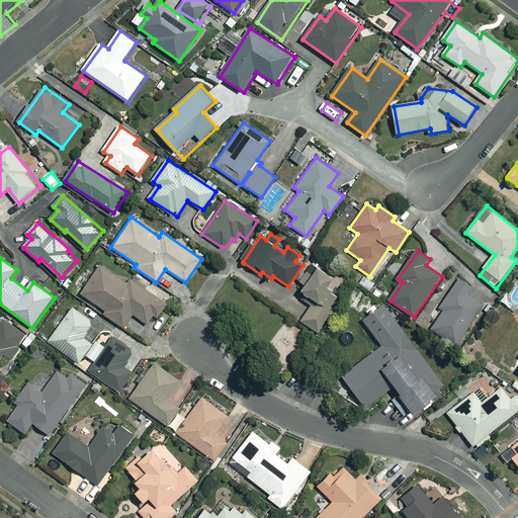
[(304,294),(300,299),(310,306),(299,321),(319,334),(334,310),(330,308),(337,297),(331,293),(332,291),(327,288),(333,278),(310,263),(297,281),(304,285),(299,291),(304,294)]
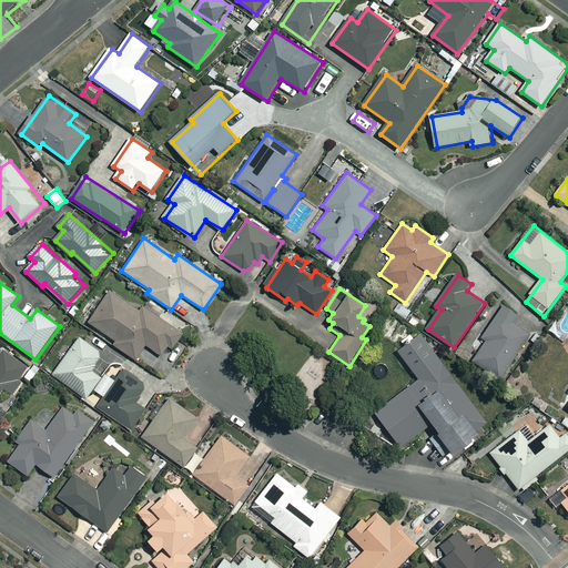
[(139,311),(109,290),(87,322),(114,341),(112,345),(135,361),(145,345),(161,356),(168,347),(172,350),(183,334),(142,305),(139,311)]
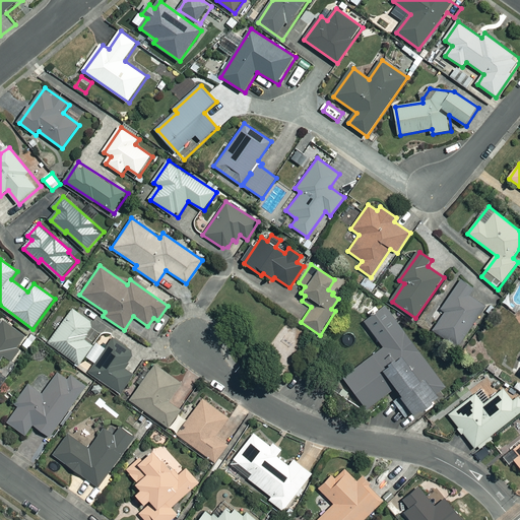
[(376,285),(365,277),(360,284),(371,291),(376,285)]
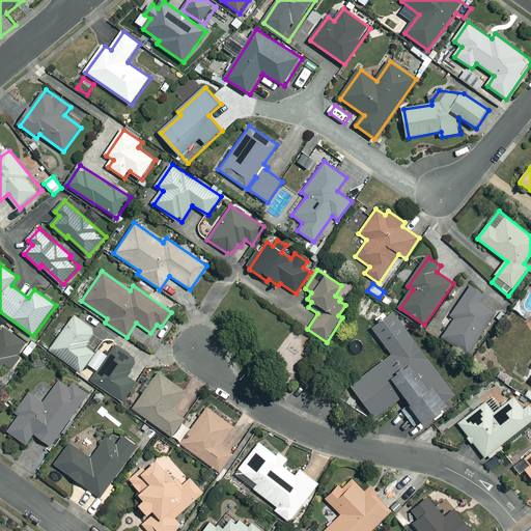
[(443,339),(471,357),(503,306),(470,285),(451,314),(456,318),(443,339)]
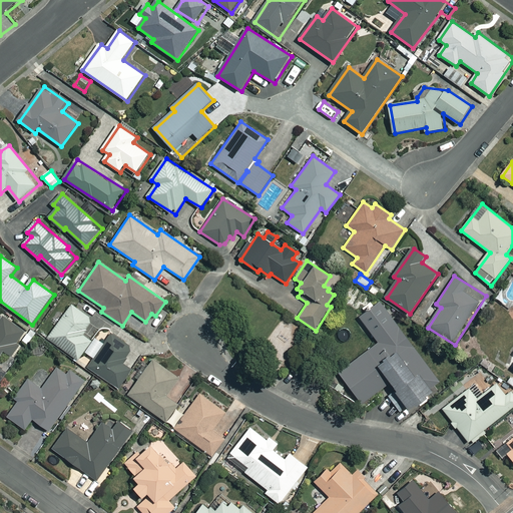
[(407,410),(414,405),(415,407),(426,399),(425,397),(432,393),(430,390),(440,381),(380,301),(373,306),(370,302),(362,308),(365,312),(358,317),(377,343),(337,372),(361,405),(389,384),(395,391),(388,396),(399,412),(405,408),(407,410)]
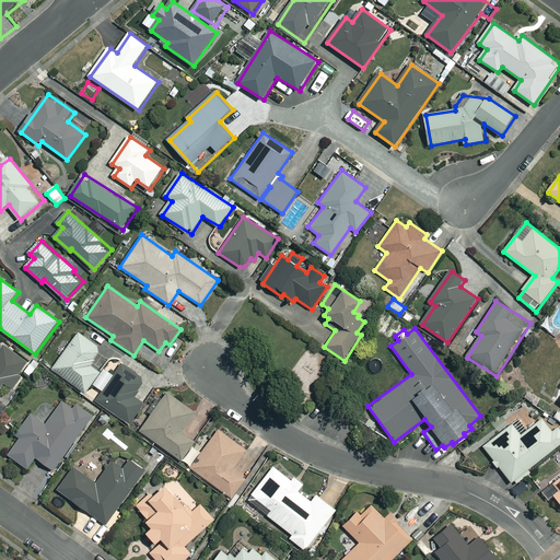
[(103,349),(81,333),(54,370),(86,394),(102,373),(91,365),(103,349)]
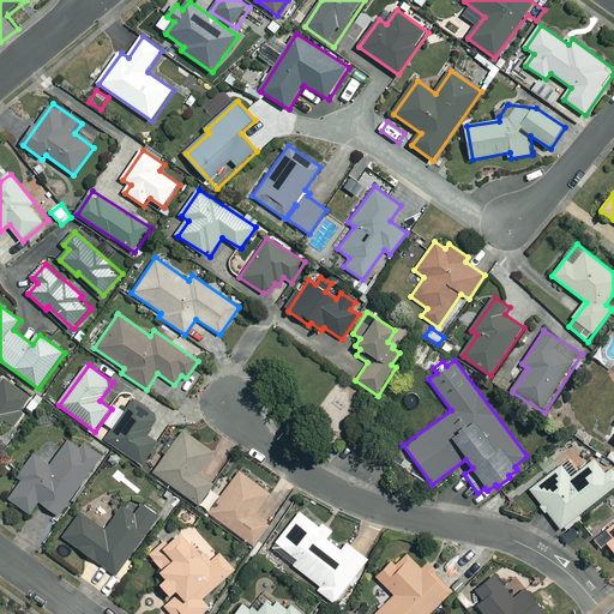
[(31,397),(6,379),(0,385),(0,451),(24,419),(23,408),(31,397)]
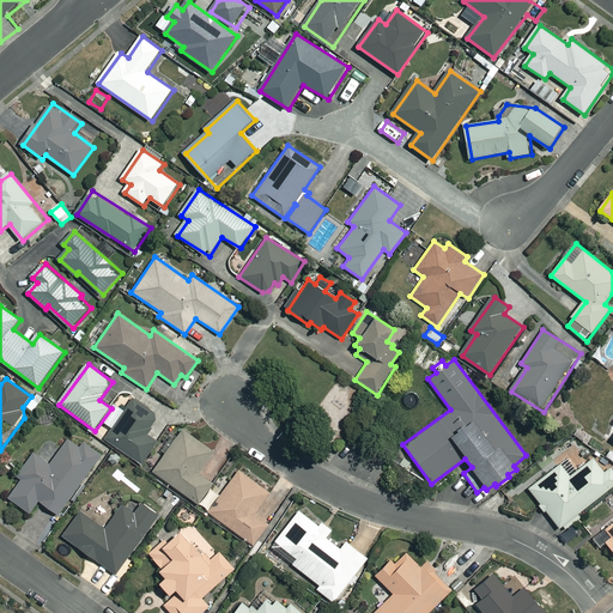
[(161,417),(135,399),(107,439),(146,467),(163,443),(149,434),(161,417)]
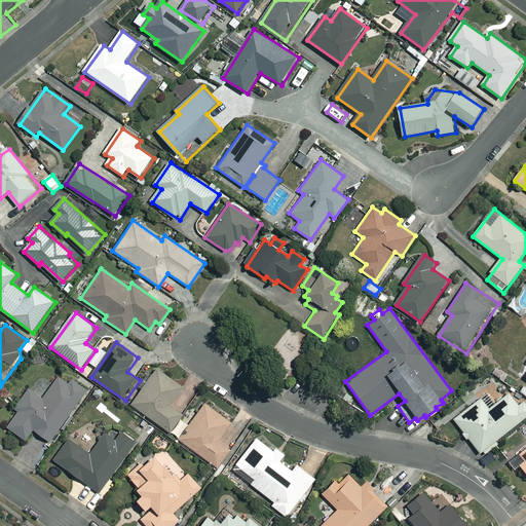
[(184,387),(156,368),(129,405),(170,434),(183,415),(171,406),(184,387)]
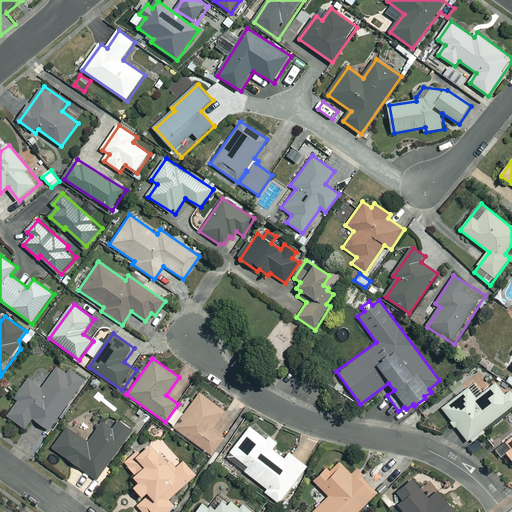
[(69,376),(59,368),(43,389),(30,379),(16,397),(20,401),(9,416),(26,429),(35,418),(50,430),(88,381),(74,370),(69,376)]
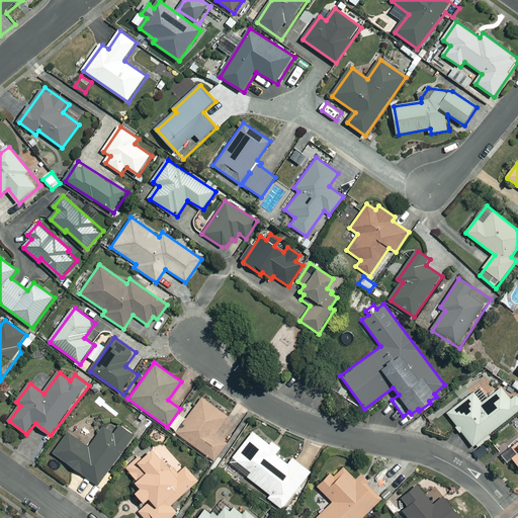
[(517,397),(513,401),(503,389),(484,404),(476,393),(449,414),(475,446),(517,412),(517,397)]
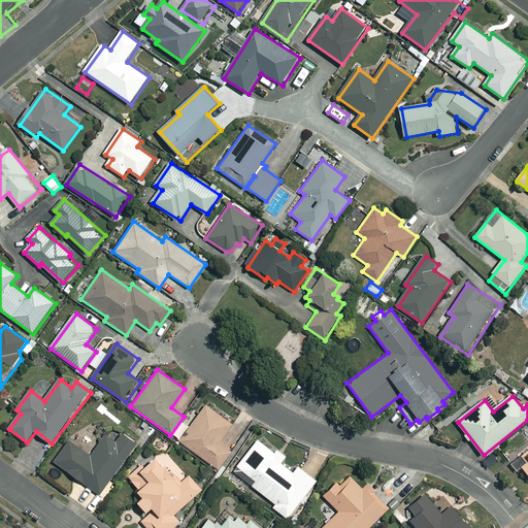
[(233,425),(204,404),(177,441),(218,470),(231,452),(220,443),(233,425)]
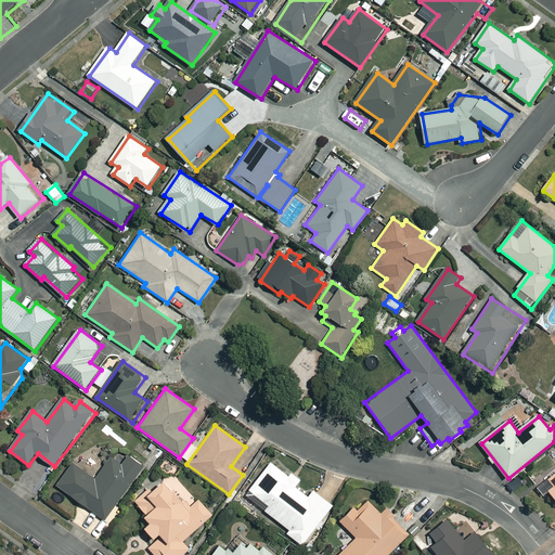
[(554,463),(554,449),(527,473),(537,486),(550,475),(546,470),(554,463)]
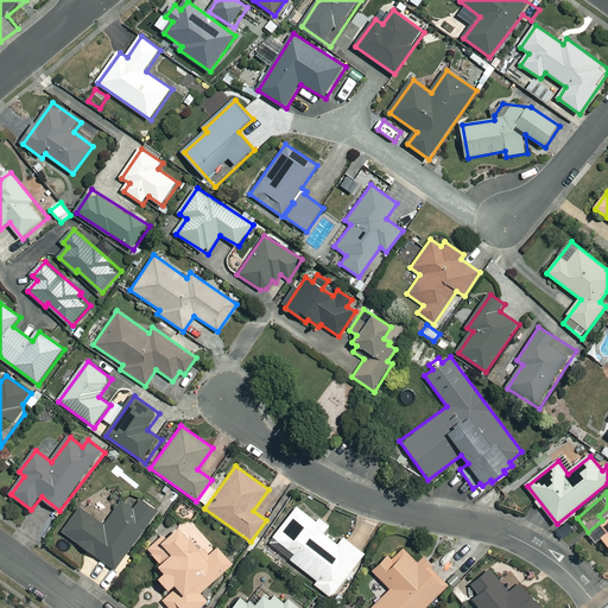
[(137,510),(125,501),(106,526),(82,508),(64,532),(116,570),(160,511),(144,499),(137,510)]
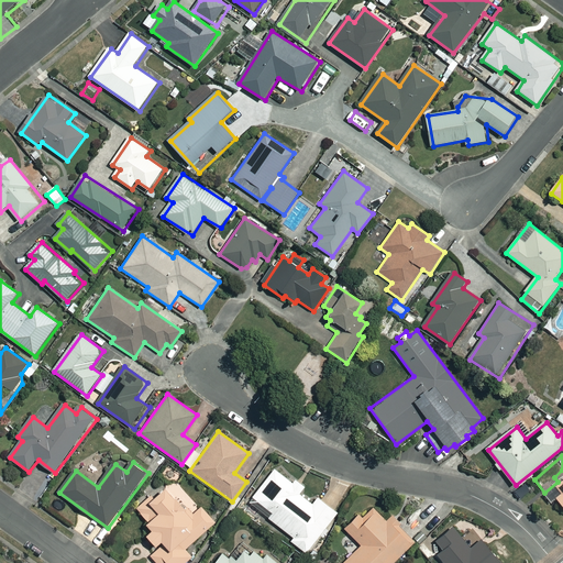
[(305,492),(277,470),(251,503),(256,507),(261,501),(275,514),(271,519),(295,538),(293,541),(309,554),(340,514),(320,498),(315,505),(301,495),(305,492)]
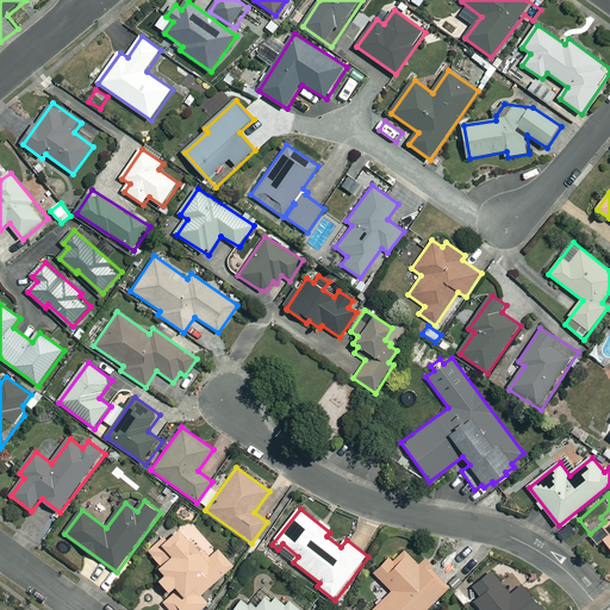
[(577,533),(570,523),(558,533),(565,542),(577,533)]
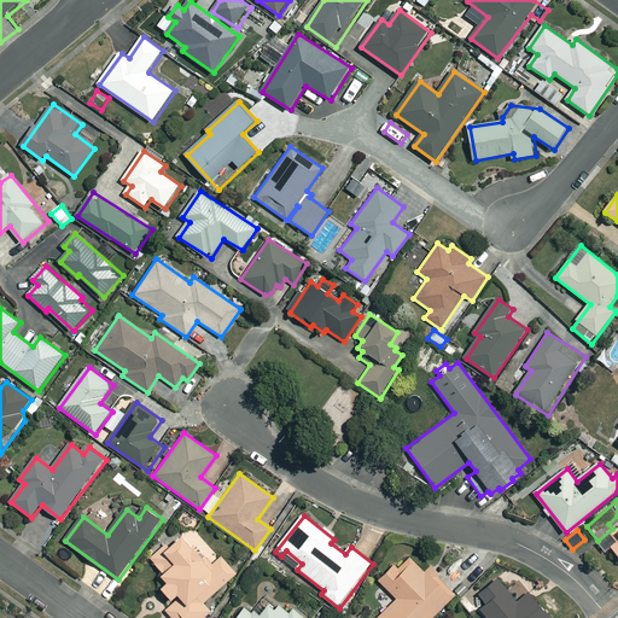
[(214,566),(187,537),(173,549),(168,544),(152,559),(174,582),(167,589),(179,601),(168,611),(174,617),(205,617),(213,612),(205,605),(238,573),(223,558),(214,566)]
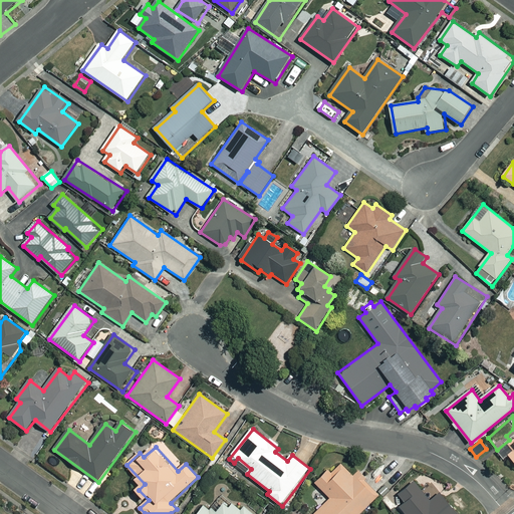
[(355,477),(343,465),(333,474),(330,471),(317,483),(332,499),(316,513),(360,513),(380,495),(359,473),(355,477)]
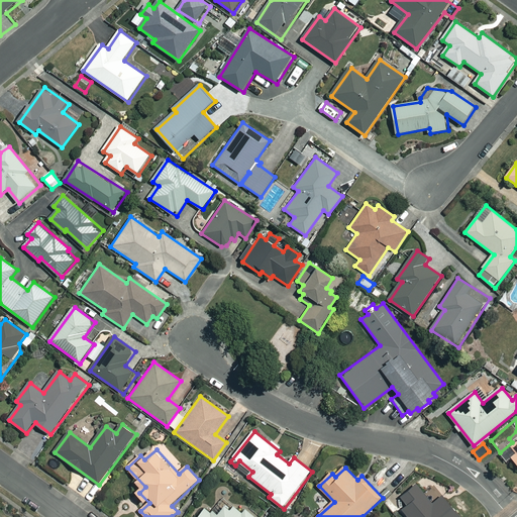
[(435,504),(418,485),(403,498),(409,505),(403,510),(409,516),(460,516),(443,497),(435,504)]
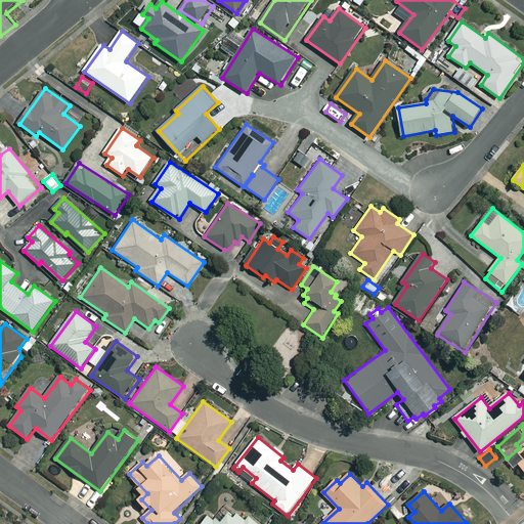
[(249,522),(233,510),(222,523),(212,515),(204,523),(257,523),(252,519),(249,522)]
